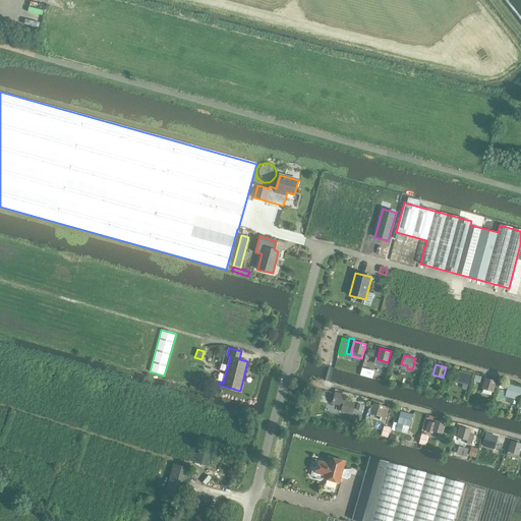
[(360,373),(372,377),(374,369),(362,366),(360,373)]
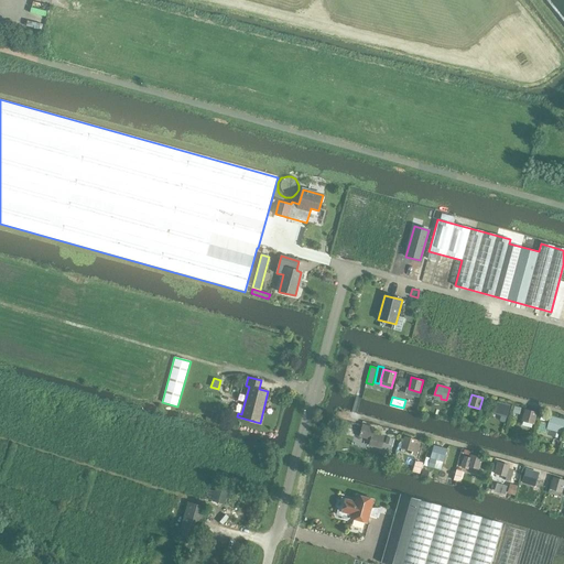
[(509,405),(498,402),(495,411),(501,413),(500,415),(506,418),(509,405)]
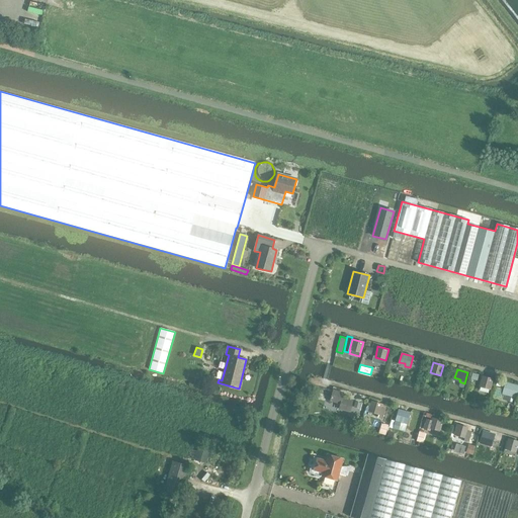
[(490,390),(492,382),(493,378),(483,376),(480,386),(490,390)]
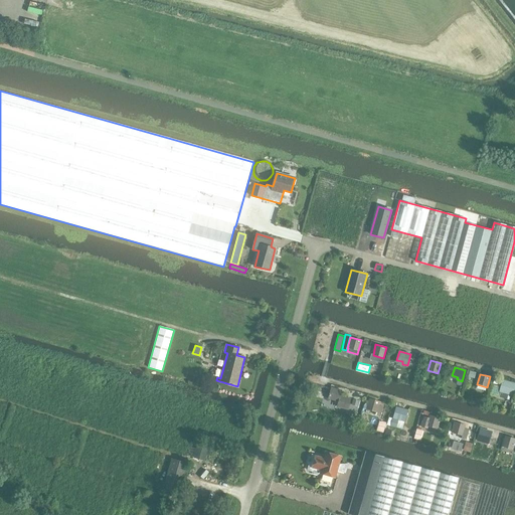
[(508,401),(512,403),(513,397),(511,396),(514,383),(494,378),(492,385),(499,387),(500,384),(502,385),(499,396),(509,399),(508,401)]
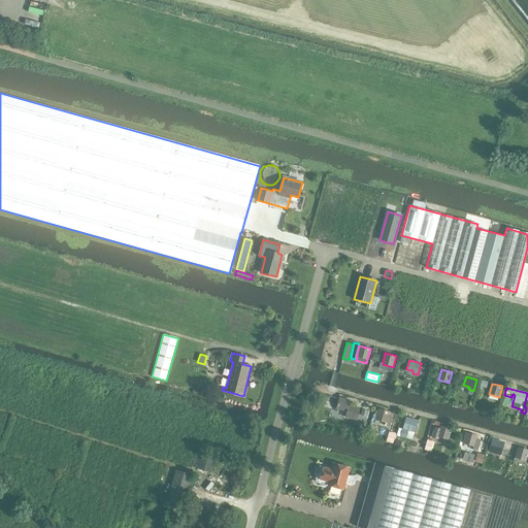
[(351,400),(339,398),(336,408),(348,411),(345,417),(356,420),(359,408),(349,406),(351,400)]
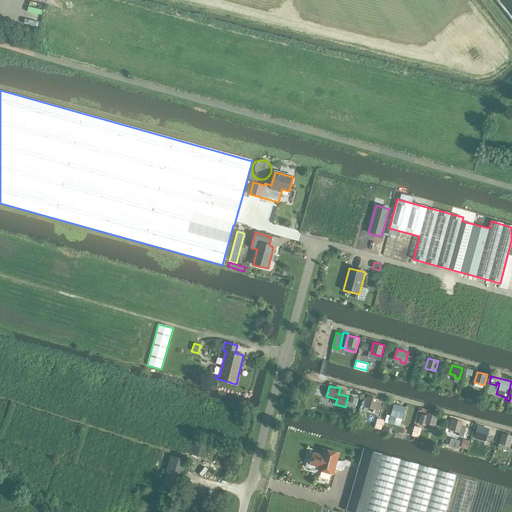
[(364,395),(362,405),(365,405),(365,406),(375,409),(374,413),(378,414),(381,404),(377,403),(378,399),(364,395)]
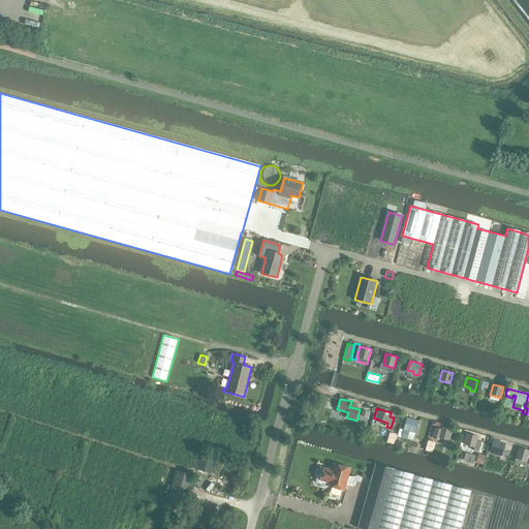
[(409,431),(410,428),(418,431),(421,424),(418,423),(418,422),(407,418),(404,429),(409,431)]
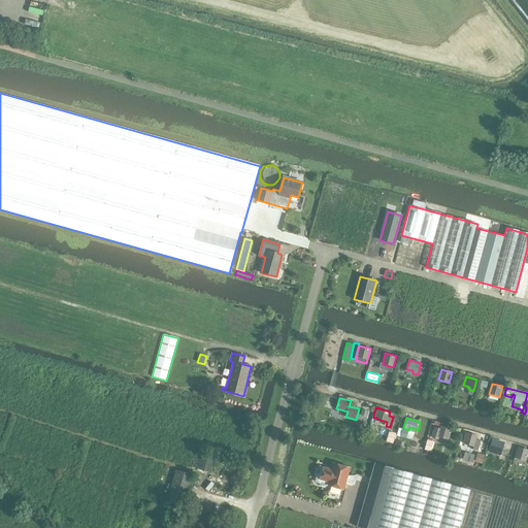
[(454,433),(450,432),(451,429),(440,426),(437,436),(448,439),(448,442),(451,443),(454,433)]
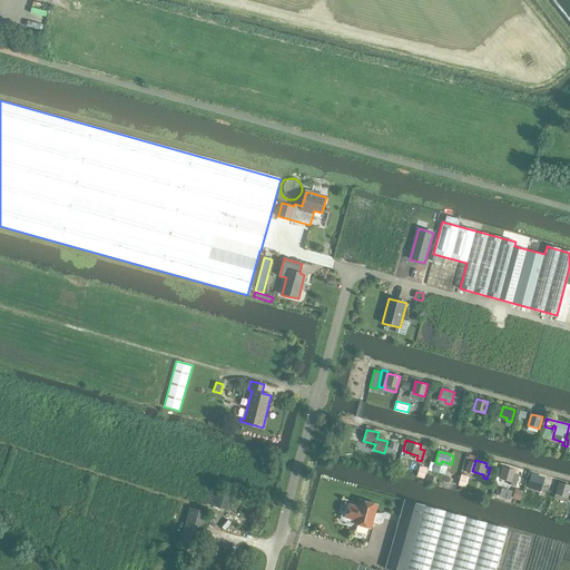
[(420,465),(416,477),(424,479),(428,468),(420,465)]
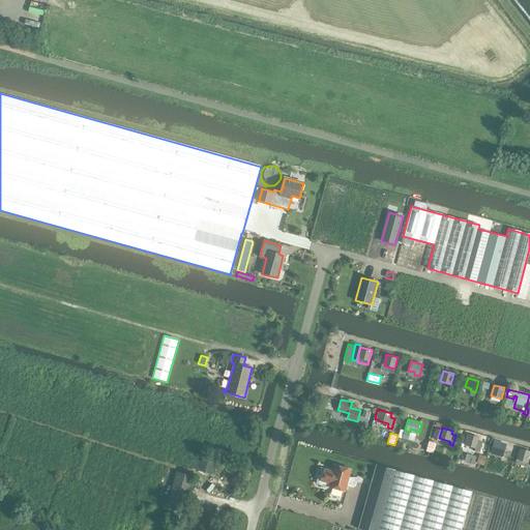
[(476,449),(479,437),(467,434),(464,445),(476,449)]
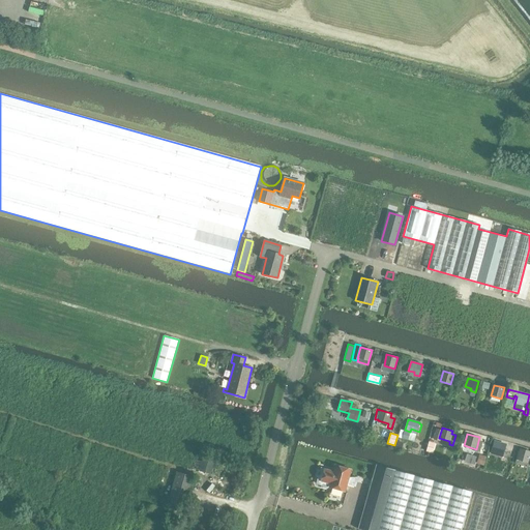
[(430,442),(427,451),(433,452),(436,443),(430,442)]
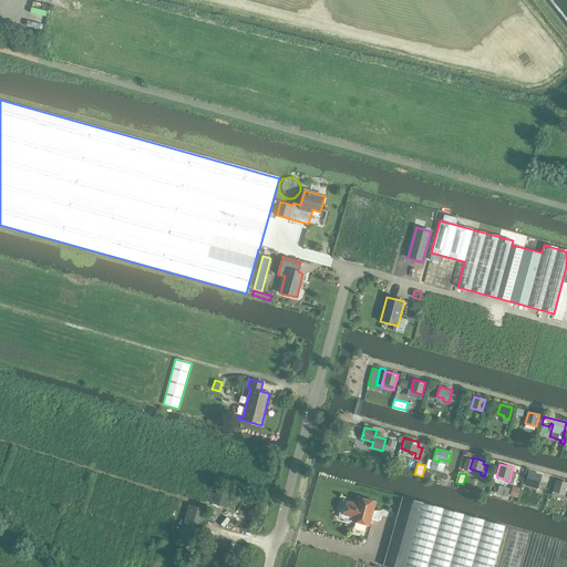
[(540,476),(528,473),(525,485),(531,486),(532,484),(538,485),(540,476)]
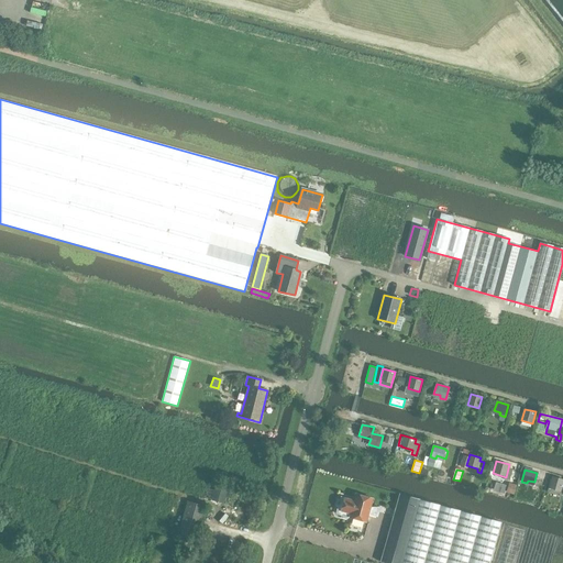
[(562,482),(562,479),(552,476),(549,488),(561,492),(562,482)]
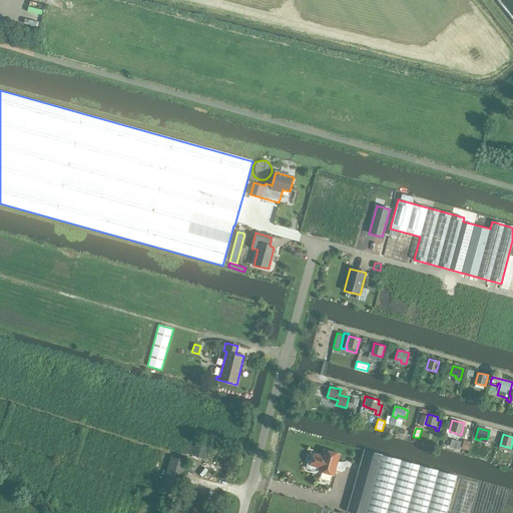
[(464,440),(461,449),(468,451),(471,442),(464,440)]
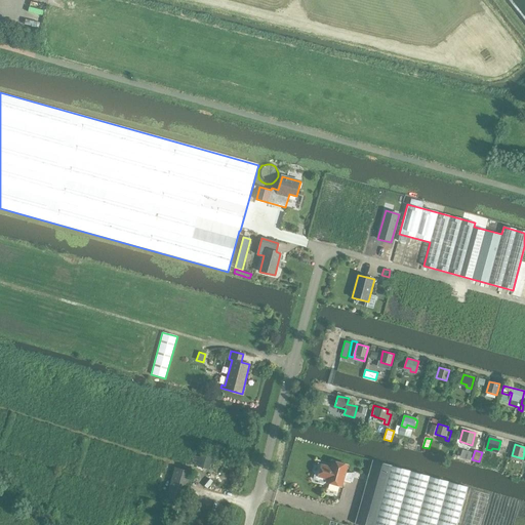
[(202,451),(198,467),(209,470),(213,454),(202,451)]
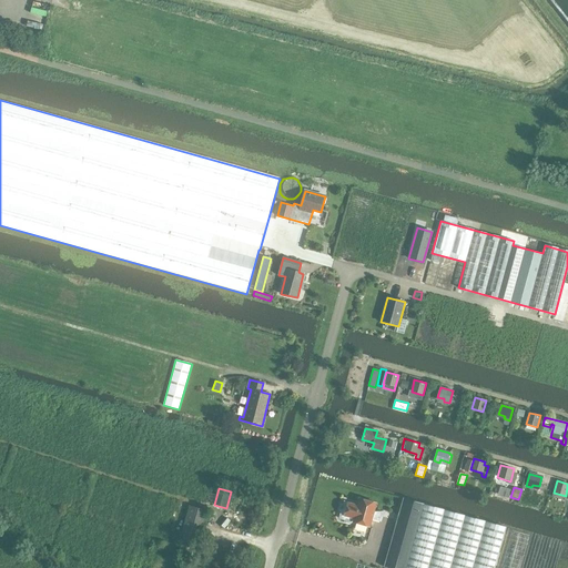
[(344,505),(342,505),(340,510),(342,511),(340,518),(345,519),(345,521),(351,523),(352,521),(354,521),(354,518),(357,519),(356,523),(369,526),(372,518),(381,520),(383,513),(374,513),(376,503),(359,498),(357,505),(344,501),(344,505)]
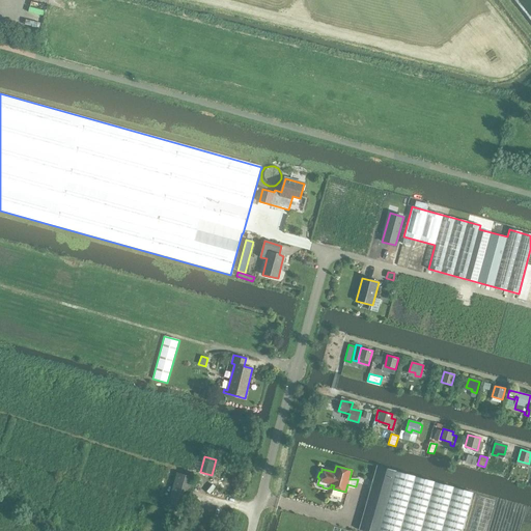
[(376,466),(359,529),(364,530),(462,530),(473,493),(376,466)]
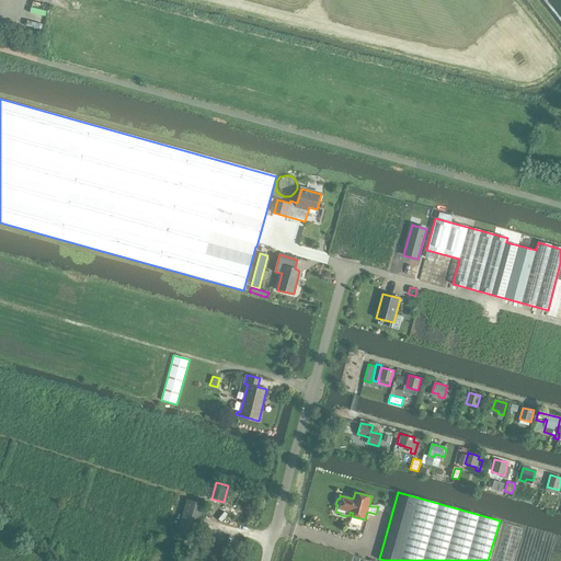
[(178,534),(194,538),(204,504),(187,500),(178,534)]
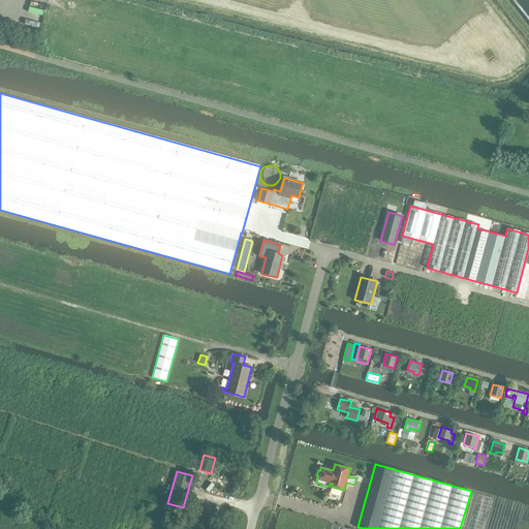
[(306,518),(302,528),(314,528),(317,521),(306,518)]
